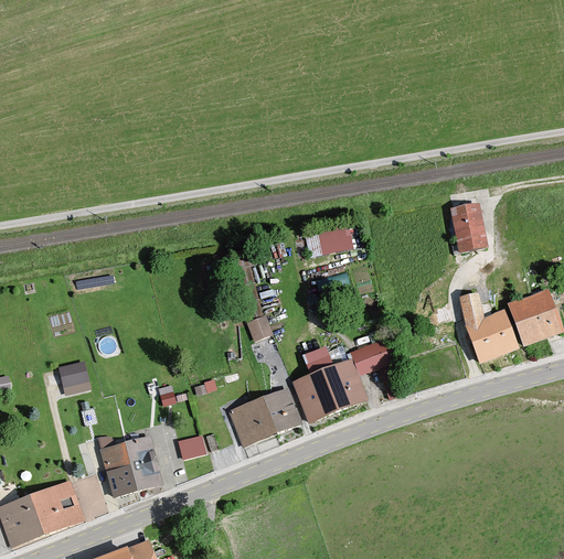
[(479,202),(450,207),(459,251),(488,246),(479,202)]
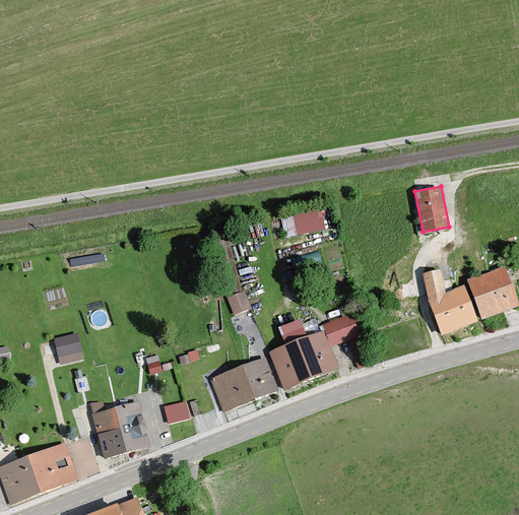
[(284,209),(286,230),(328,227),(326,205),(284,209)]
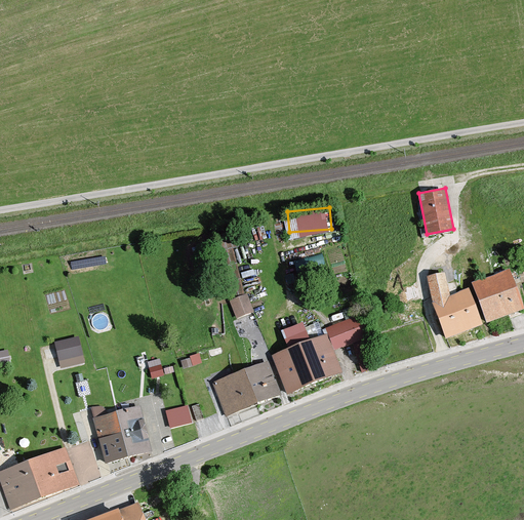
[(299,269),(326,257),(321,245),(294,255),(299,269)]
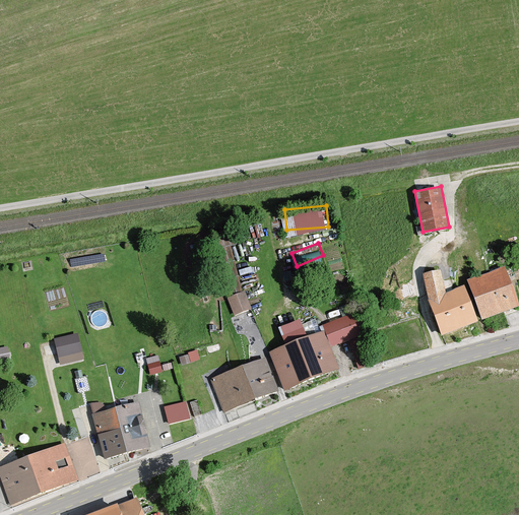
[(518,302),(505,265),(467,278),(482,319),(518,305),(518,302)]
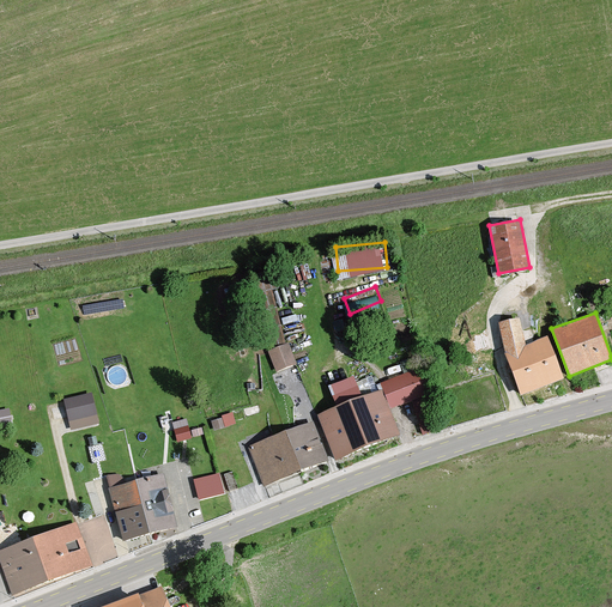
[(498,321),(504,350),(520,395),(563,380),(546,335),(525,343),(520,317),(498,321)]
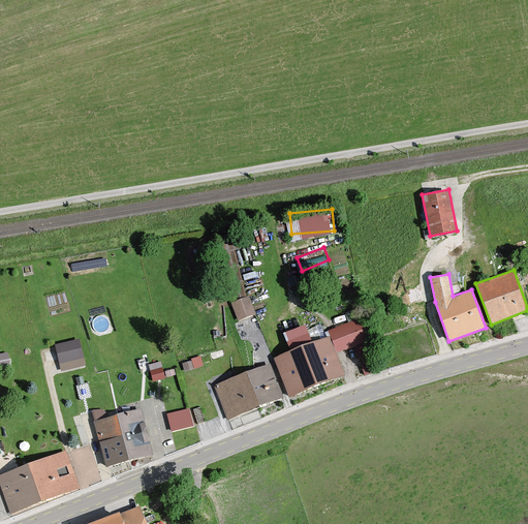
[(247,293),(229,300),(237,317),(254,310),(247,293)]
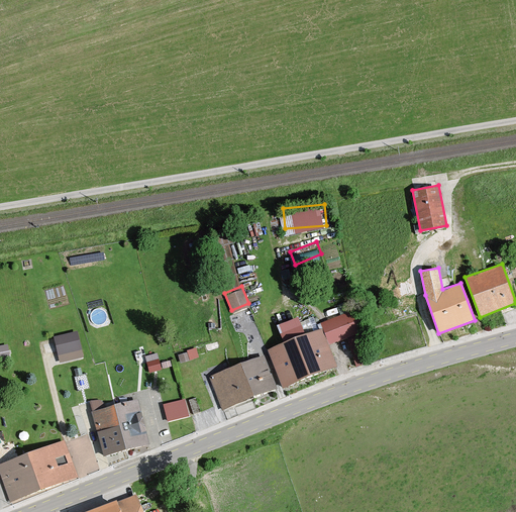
[(283,342),(268,347),(269,355),(284,391),(346,367),(330,325),(305,335),(298,316),(276,325),(283,342)]
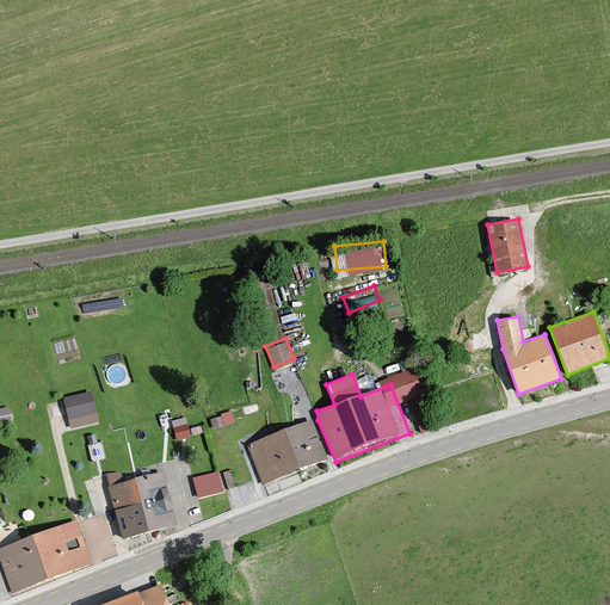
[(87,388),(62,395),(69,419),(94,411),(87,388)]
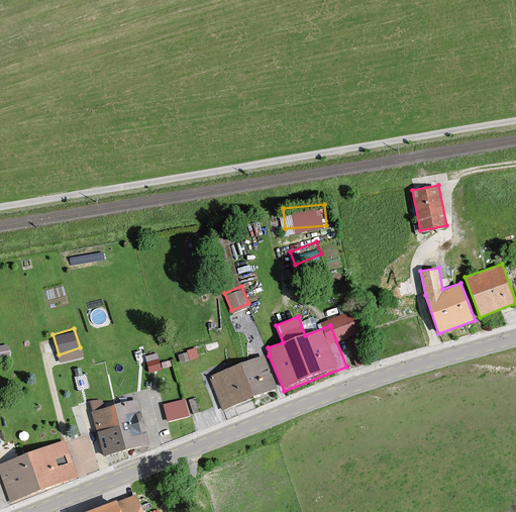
[(355,360),(367,357),(360,329),(349,332),(355,360)]
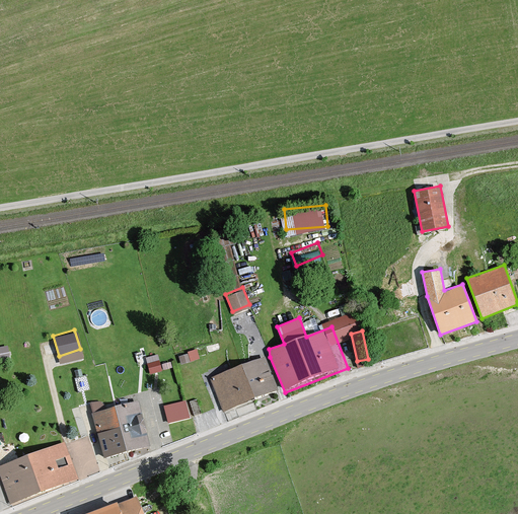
[(198,344),(179,350),(181,358),(200,352),(198,344)]
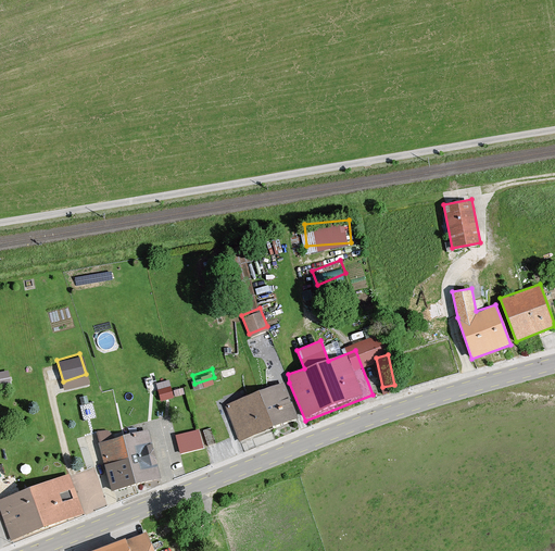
[(168,377),(154,380),(156,392),(171,389),(168,377)]
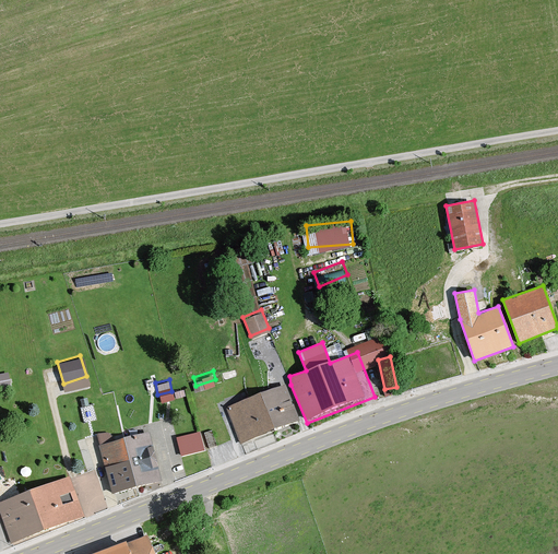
[(283,385),(226,404),(239,443),(296,422),(283,385)]
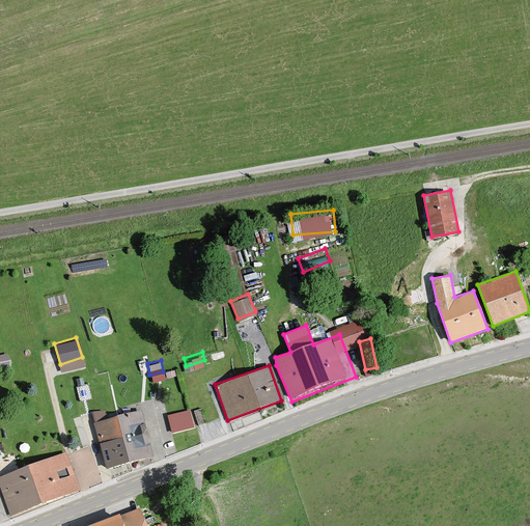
[(192,404),(169,408),(172,426),(195,422),(192,404)]
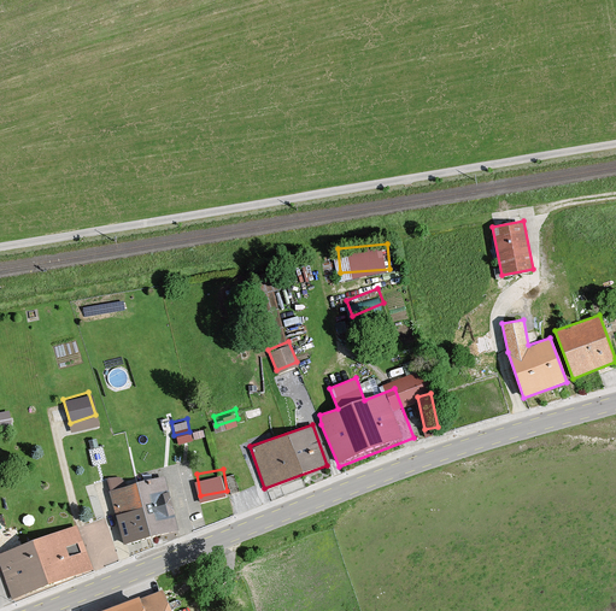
[(165,474),(111,487),(124,542),(180,528),(165,474)]
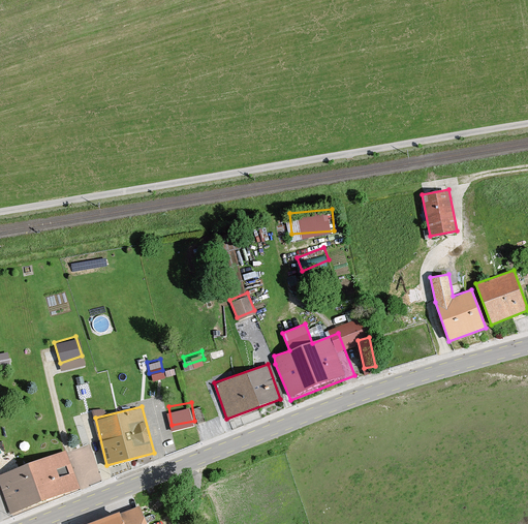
[(66,448),(0,471),(0,482),(10,511),(80,486),(66,448)]
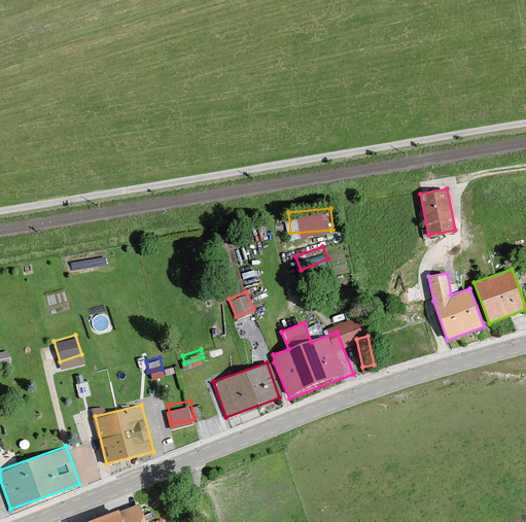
[(84,521),(145,521),(138,502),(84,521)]
